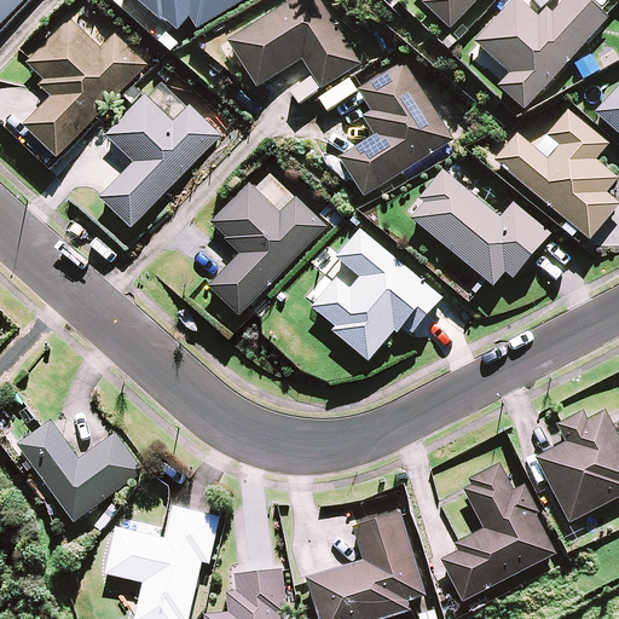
[(0,0),(0,27),(25,0),(0,0)]
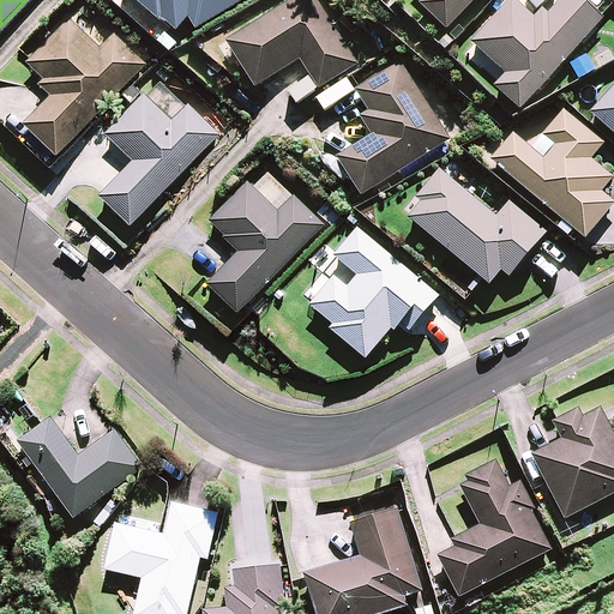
[(136,0),(161,22),(164,19),(178,31),(190,18),(196,29),(245,0),(136,0)]
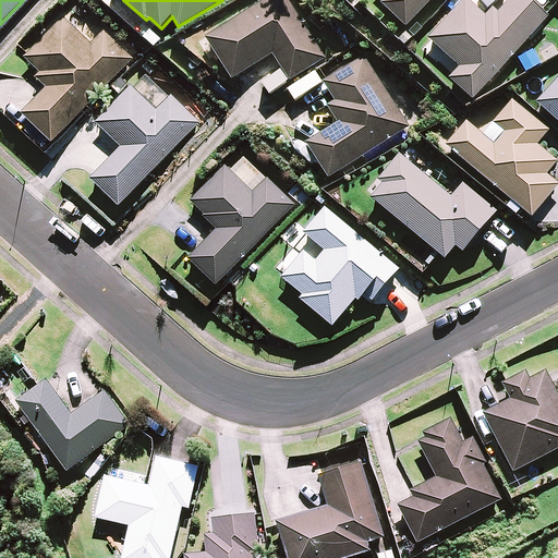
[(288,0),(264,0),(206,37),(233,80),(274,55),(291,82),(326,59),(288,0)]
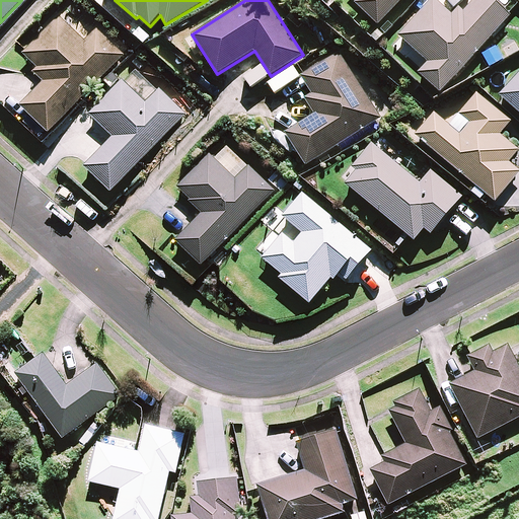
[(358,0),(355,3),(378,25),(401,0),(358,0)]
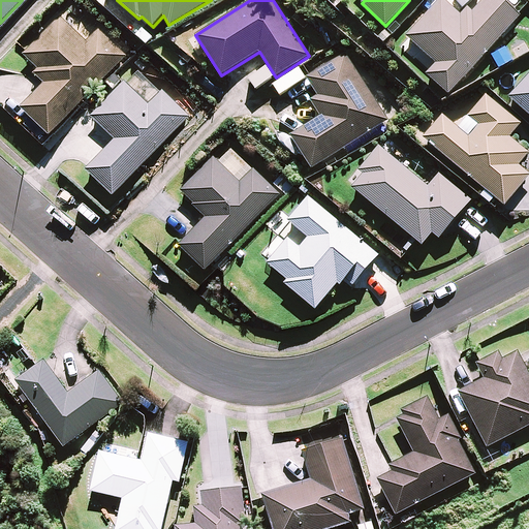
[(427,73),(449,94),(521,16),(502,0),(483,0),(472,11),(468,7),(461,14),(444,0),(439,0),(406,36),(436,63),(427,73)]
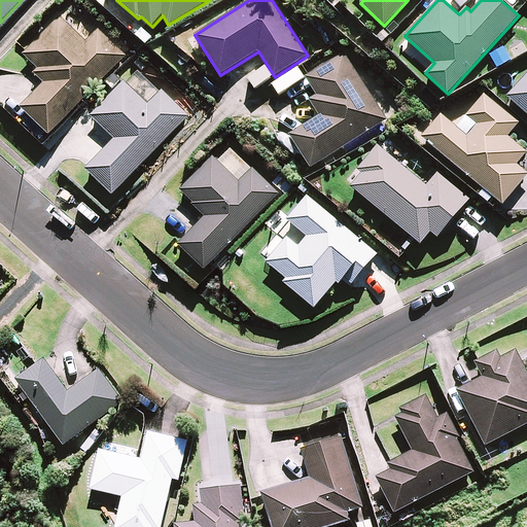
[(21,108),(49,135),(126,56),(98,29),(86,40),(61,15),(24,55),(39,69),(34,74),(44,83),(21,108)]
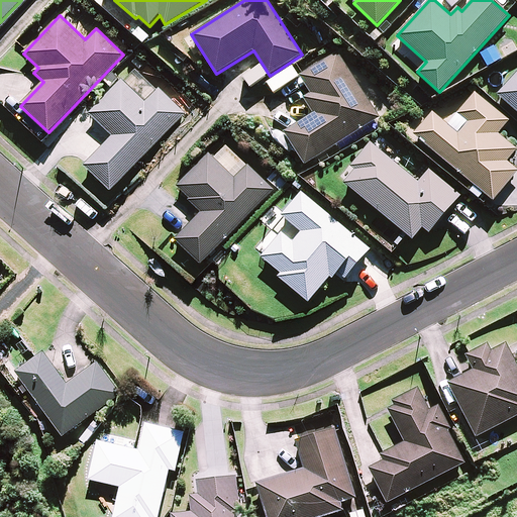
[(284,132),(305,165),(380,117),(337,52),(299,76),(311,93),(303,98),(313,113),(284,132)]
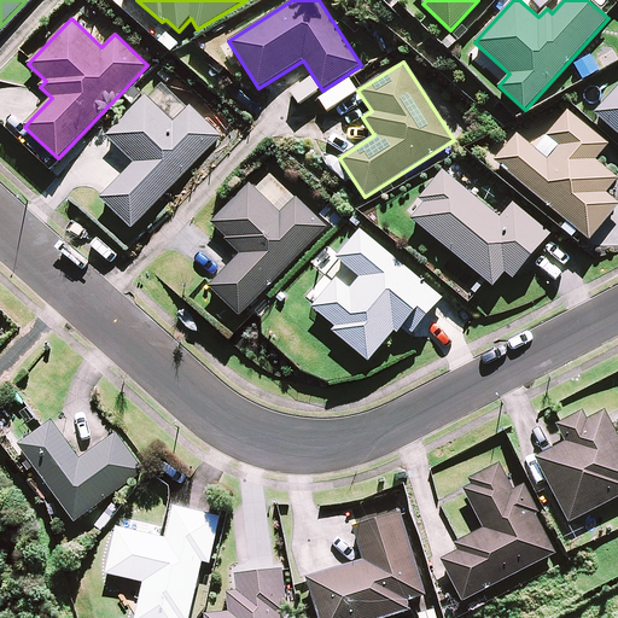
[(617,87),(595,114),(617,133),(617,87)]
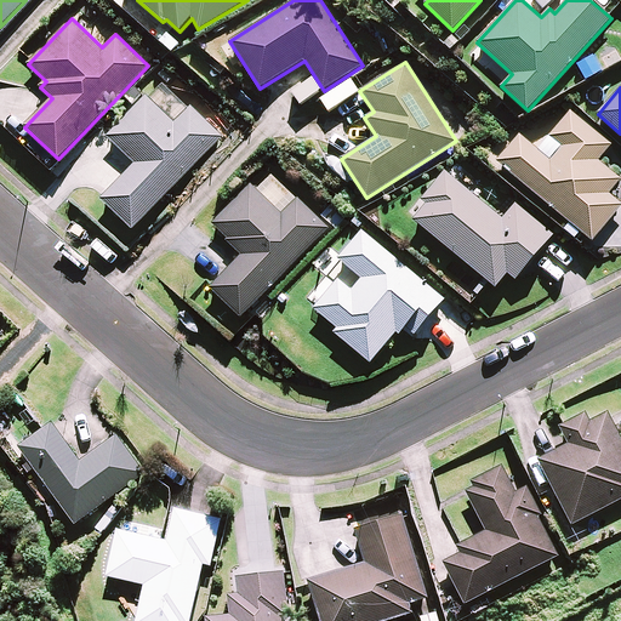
[(101,200),(132,231),(222,136),(191,106),(175,123),(147,96),(107,137),(135,164),(101,200)]
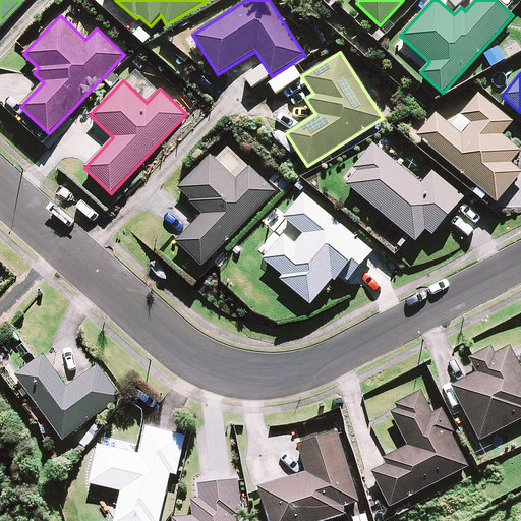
[(437,112),(416,135),(497,204),(520,174),(520,170),(512,163),(520,152),(520,150),(503,134),(513,122),(478,93),(460,114),(471,123),(462,134),(437,112)]
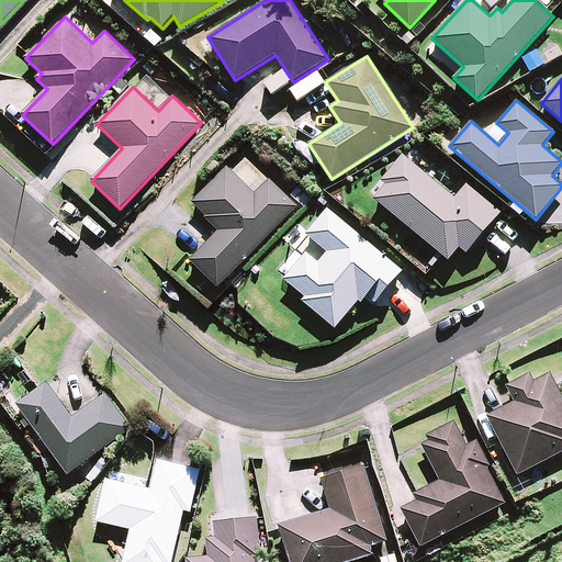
[(385,184),(373,199),(449,260),(459,248),(467,254),(502,213),(467,184),(456,199),(403,155),(381,181),(385,184)]
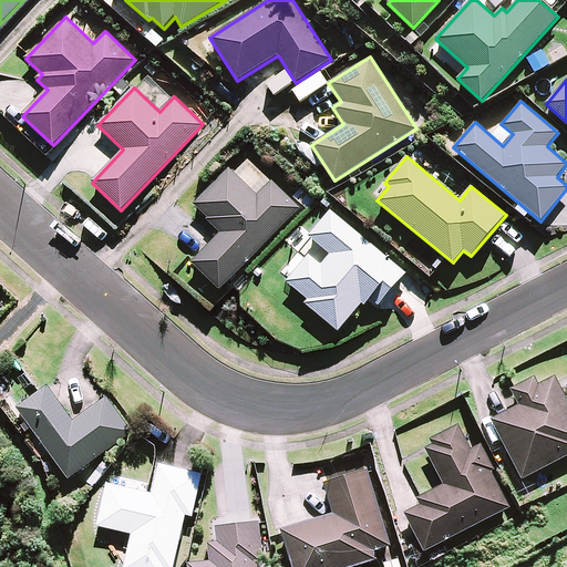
[(192,264),(219,290),(299,207),(271,181),(257,195),(228,168),(194,205),(208,218),(206,220),(220,234),(192,264)]
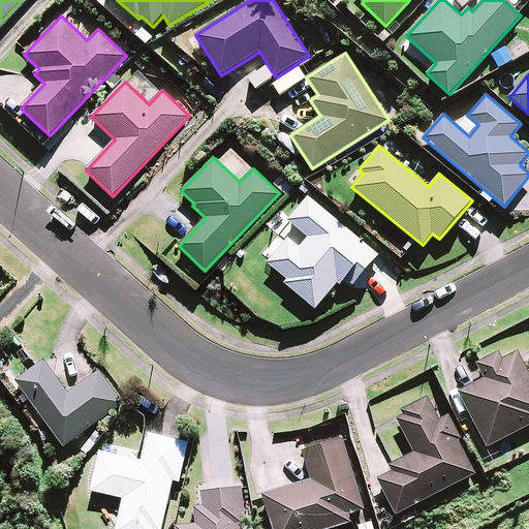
[(284,283),(316,309),(337,283),(340,286),(346,279),(354,285),(379,255),(308,196),(287,221),(308,238),(300,247),(288,238),(268,263),(287,280),(284,283)]
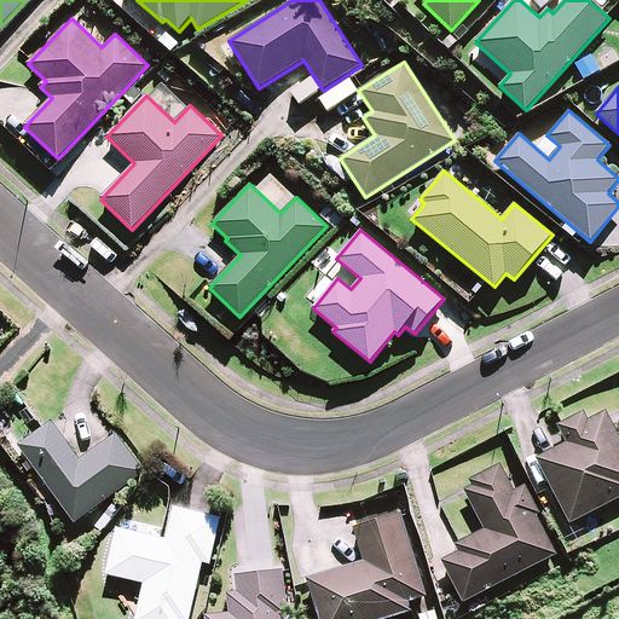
[(537,458),(571,524),(618,498),(618,435),(606,411),(589,420),(584,411),(559,424),(567,443),(537,458)]
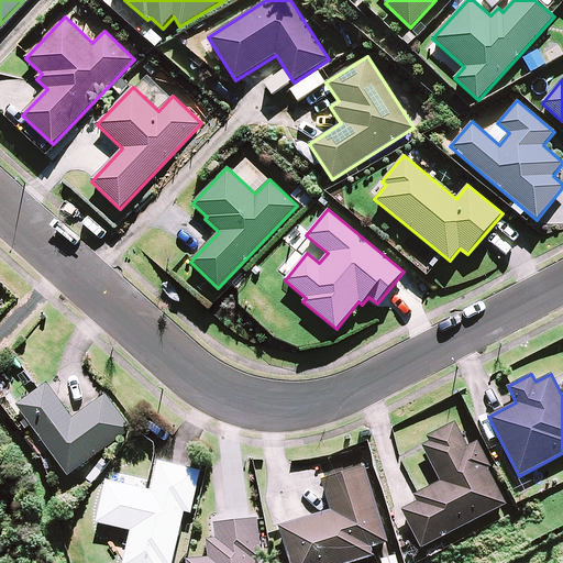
[(17,406),(68,475),(131,429),(106,395),(74,419),(47,384),(17,406)]
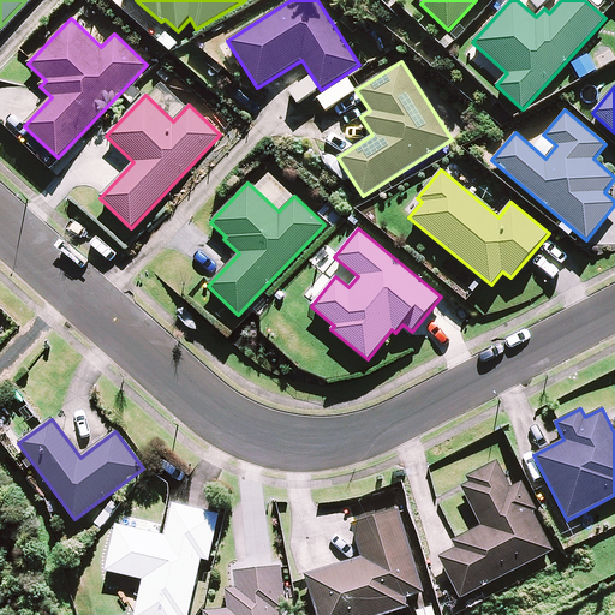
[(470,482),(461,487),(482,526),(457,539),(453,541),(457,548),(439,557),(460,598),(554,551),(533,513),(537,511),(523,482),(512,488),(497,460),(466,477),(470,482)]
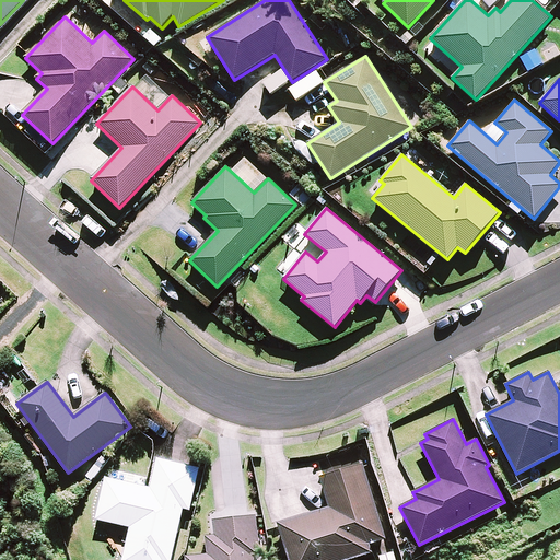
[(171,559),(191,467),(158,459),(152,488),(106,478),(96,521),(130,528),(123,559),(171,559)]
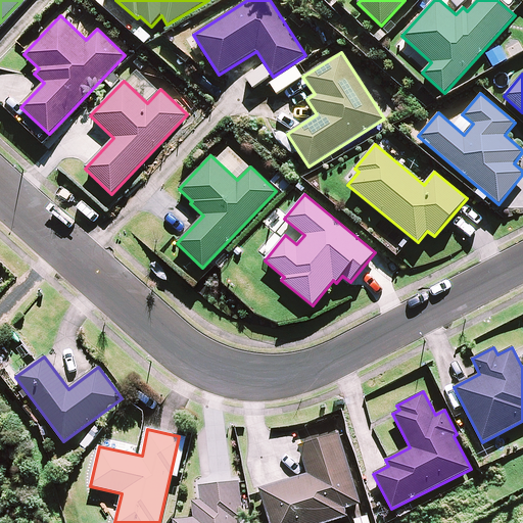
[(260,491),(269,522),(327,522),(347,517),(345,508),(361,504),(339,433),(299,445),(307,474),(259,488),(260,491)]
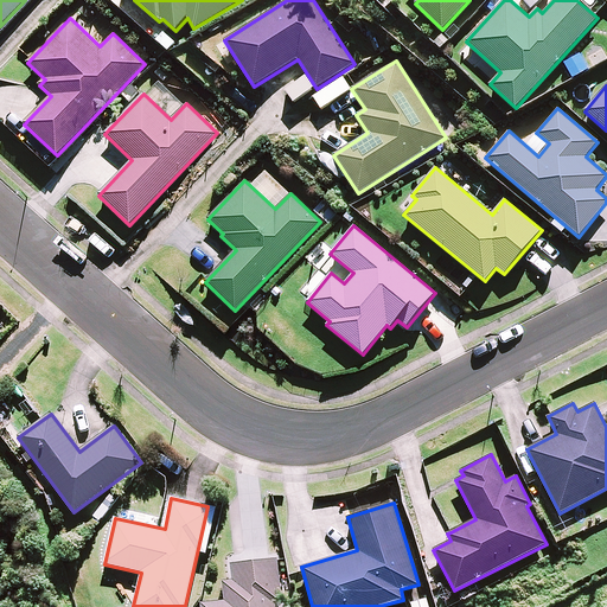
[(278,558),(231,563),(234,581),(223,581),(225,601),(202,604),(202,606),(276,606),(282,605),(278,558)]
